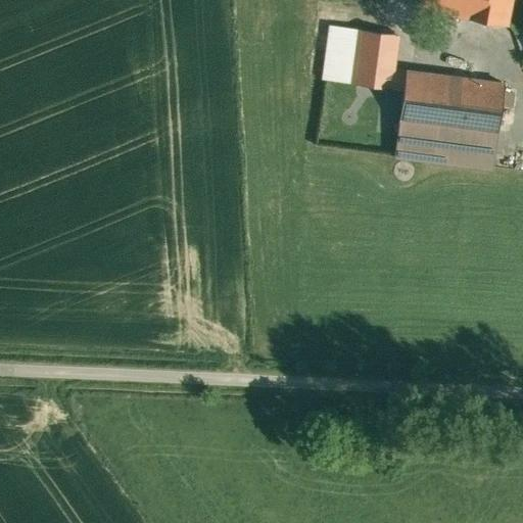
[(470,0),(423,0),(422,5),(468,14),(470,0)]
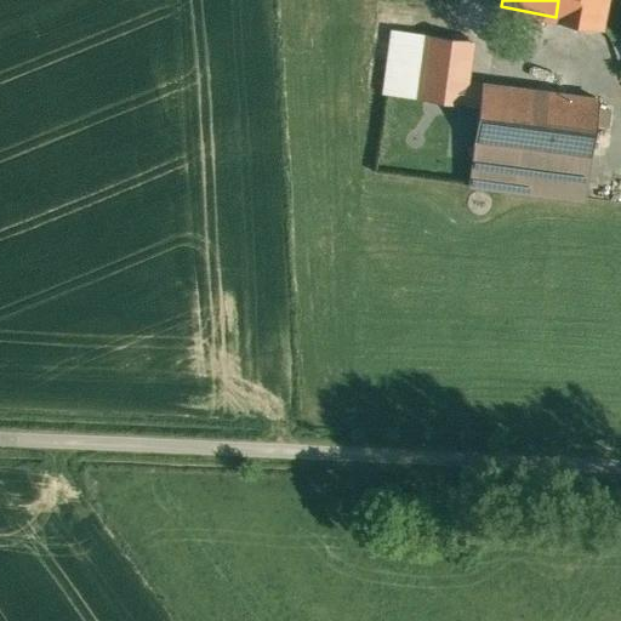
[(558,0),(556,17),(599,26),(603,0),(558,0)]
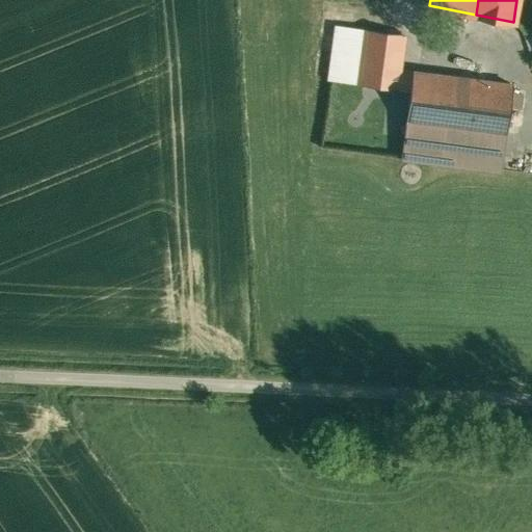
[(366,31),(336,27),(328,78),(358,81),(366,31)]
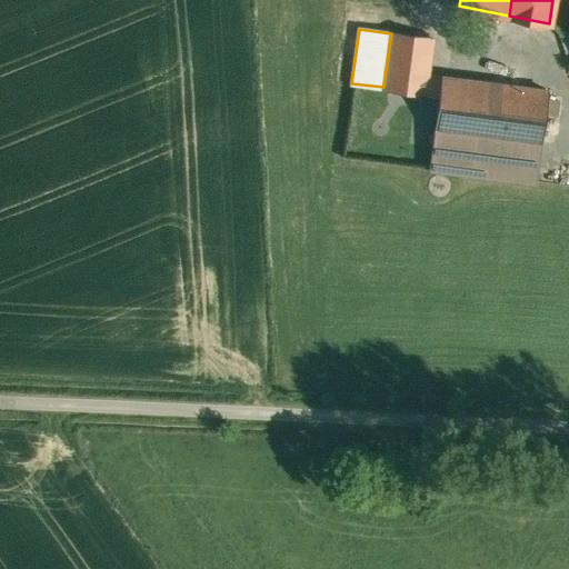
[(431,39),(391,33),(383,87),(425,93),(431,39)]
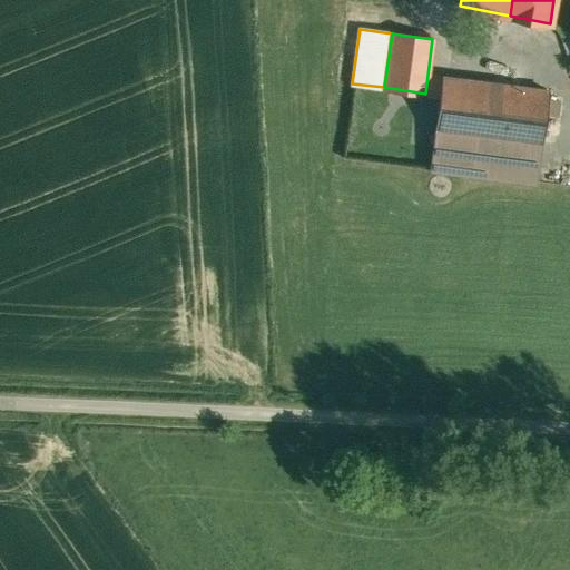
[(549,89),(442,76),(435,129),(542,143),(549,89)]
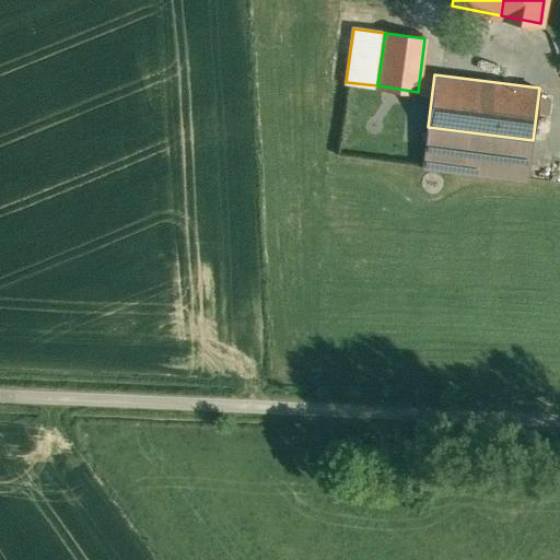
[(533,140),(428,127),(423,165),(527,178),(533,140)]
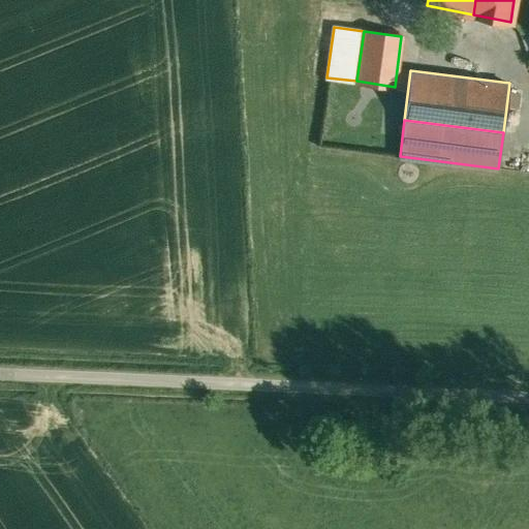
All buildings are outlined.
